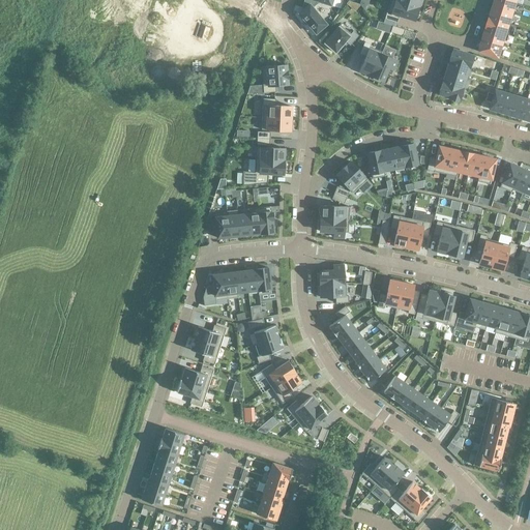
[(326,25),(312,7),(318,2),(331,6),(332,0),(304,0),(302,8),(303,9),(299,12),(298,13),(316,34),(326,25)]
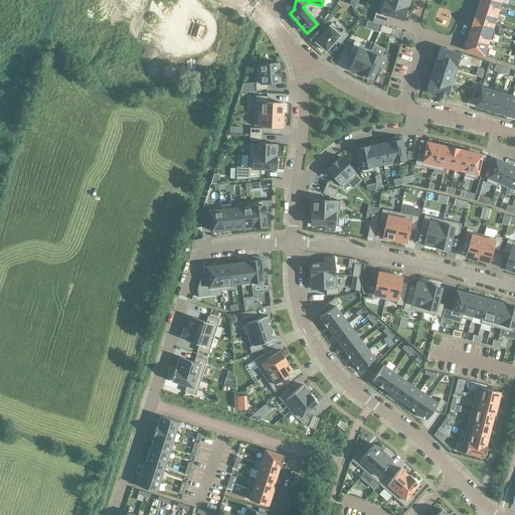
[(406,8),(384,1),(384,0),(382,0),(379,0),(373,18),(385,22),(387,15),(402,20),(403,17),(405,18),(407,11),(405,10),(406,8)]
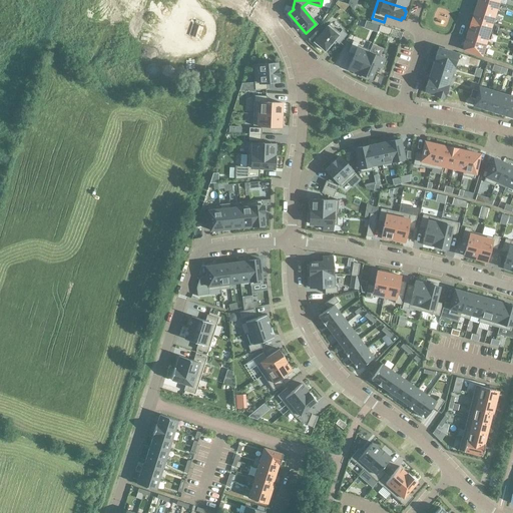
[(497,13),(500,3),(490,0),(479,0),(477,7),(497,13)]
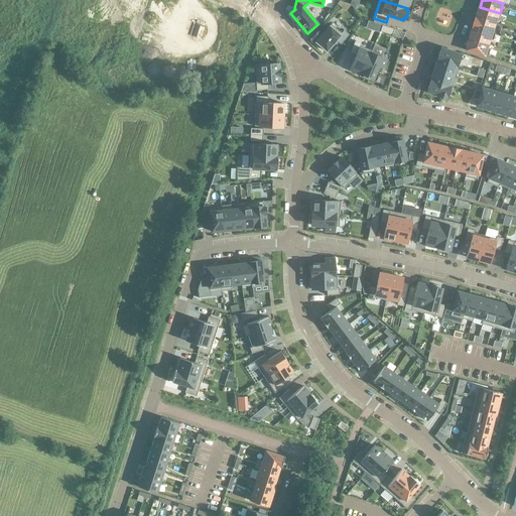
[(496,23),(500,13),(480,7),(477,17),(496,23)]
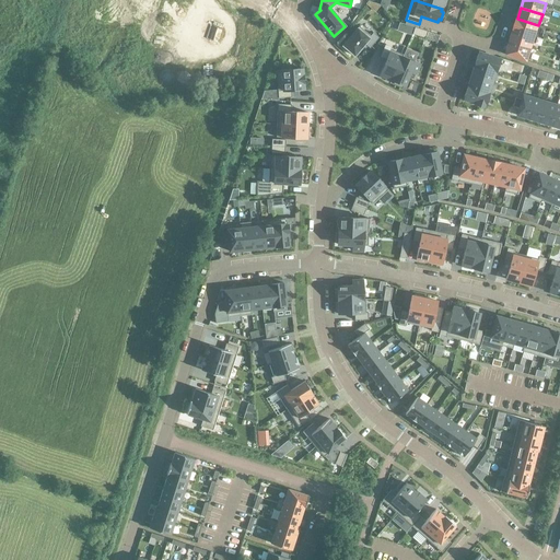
[(535,37),(538,25),(517,19),(517,20),(513,31),(514,31),(535,37)]
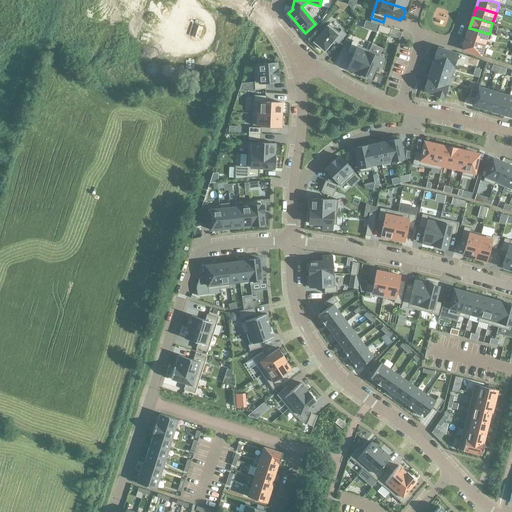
[(313,42),(324,51),(333,40),(338,44),(346,34),(341,30),(339,33),(329,24),(313,42)]
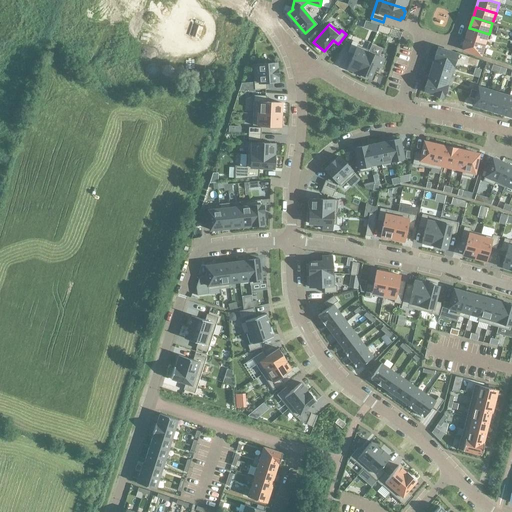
[(389,35),(391,29),(379,25),(377,31),(389,35)]
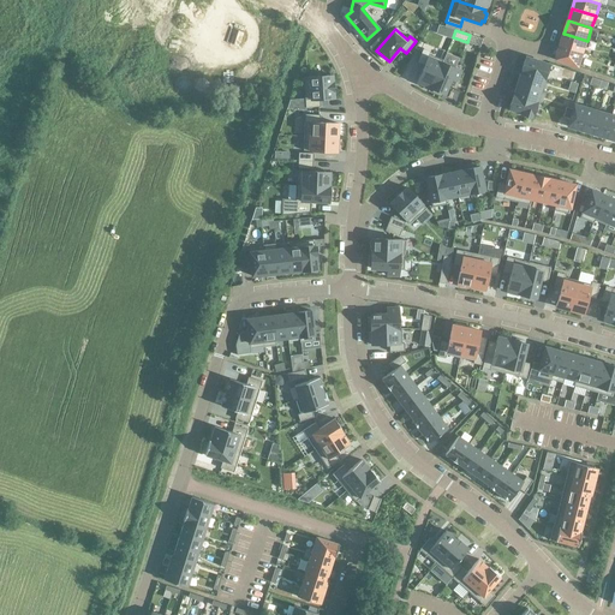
[(584,53),(587,41),(565,34),(560,46),(584,53)]
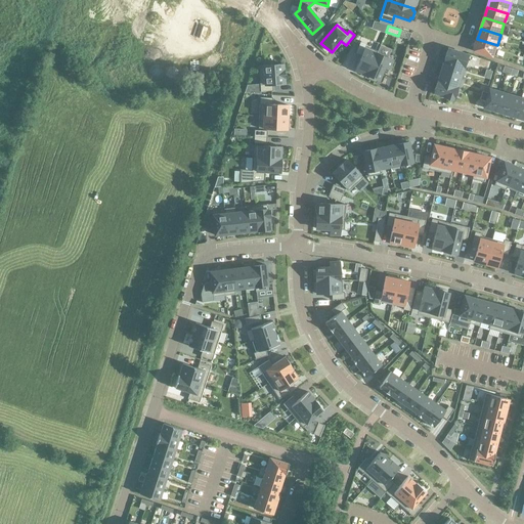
[(493,56),(497,45),(477,39),(474,50),(493,56)]
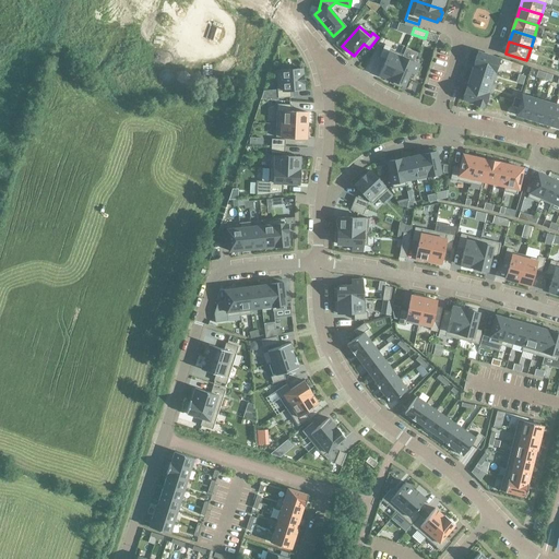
[(391,81),(402,57),(403,55),(390,49),(391,47),(384,45),(379,57),(385,59),(379,75),(391,80),(391,81)]
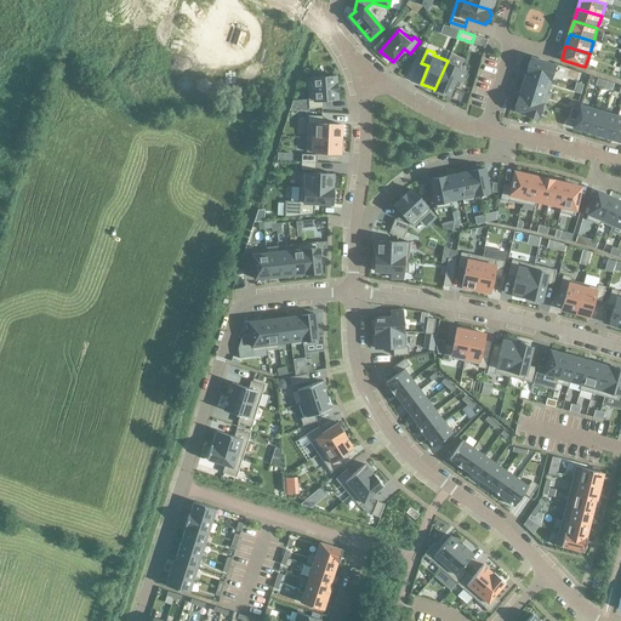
[(550,79),(554,66),(530,58),(527,72),(550,79)]
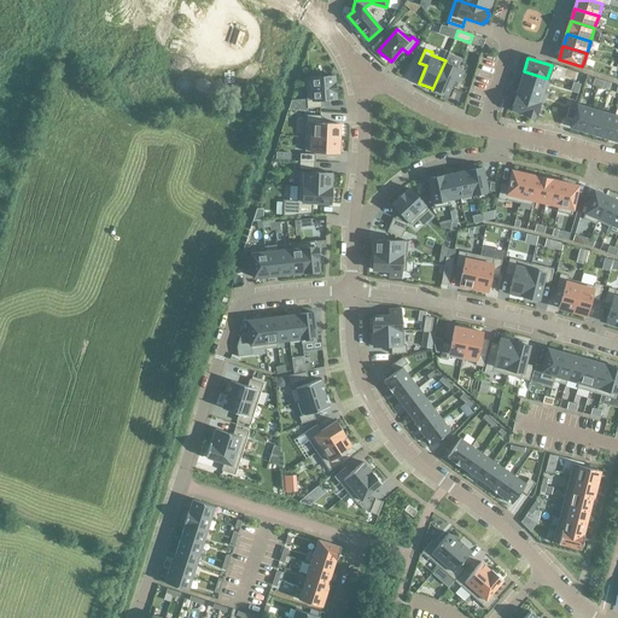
[(459,82),(464,71),(444,63),(432,89),(436,91),(435,92),(443,95),(444,94),(447,95),(453,80),(459,82)]
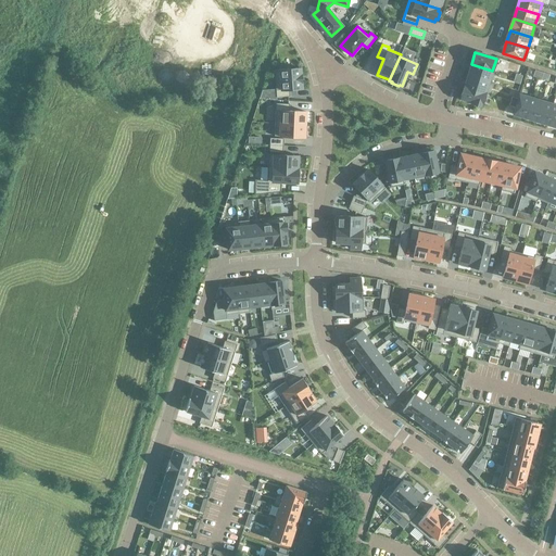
[(489,81),(492,72),(492,71),(471,64),(468,75),(489,81)]
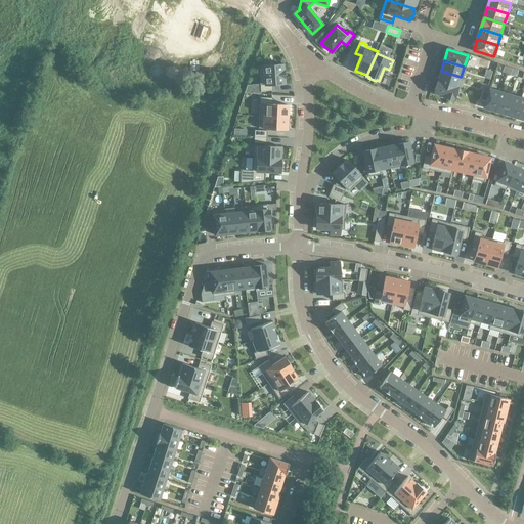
[(285,84),(284,78),(285,78),(284,71),(282,64),(259,67),(261,92),(273,91),(273,85),(285,84)]
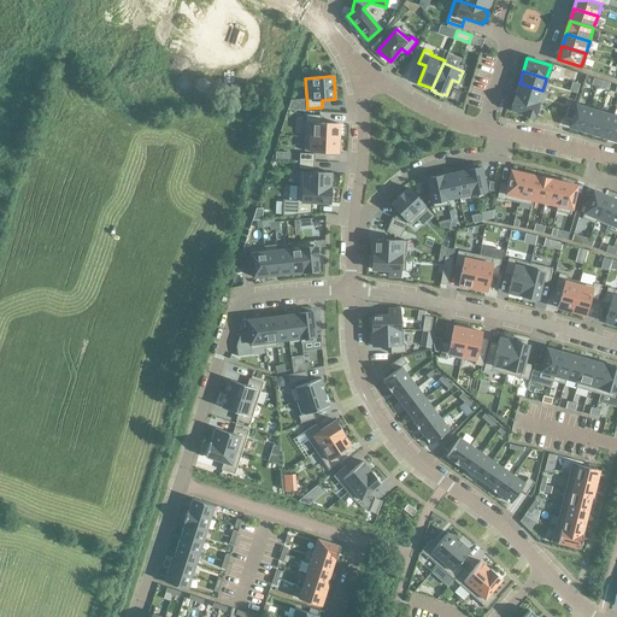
[(539,103),(542,90),(519,83),(516,95),(515,95),(515,97),(539,104),(539,103)]
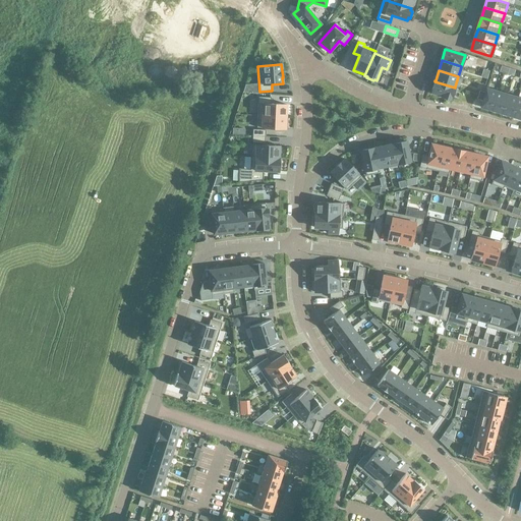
[(451,99),(455,88),(435,81),(431,93),(444,97),(443,98),(450,100),(450,99),(451,99)]
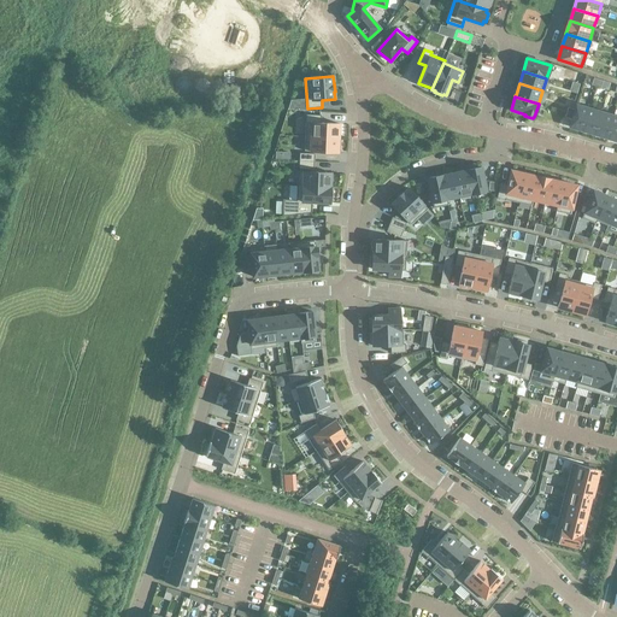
[(583,131),(591,109),(579,105),(571,127),(583,131)]
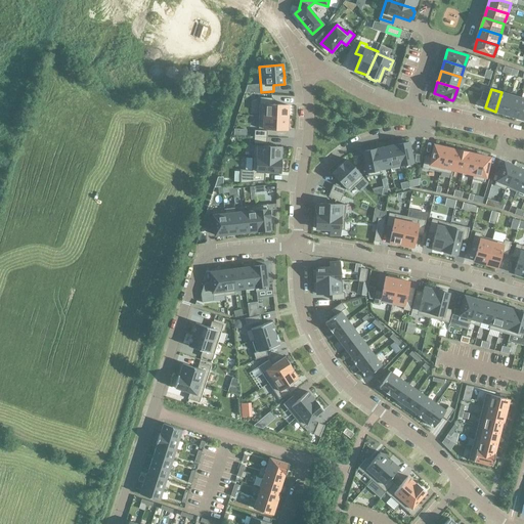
[(506,114),(512,95),(501,92),(495,112),(506,114)]
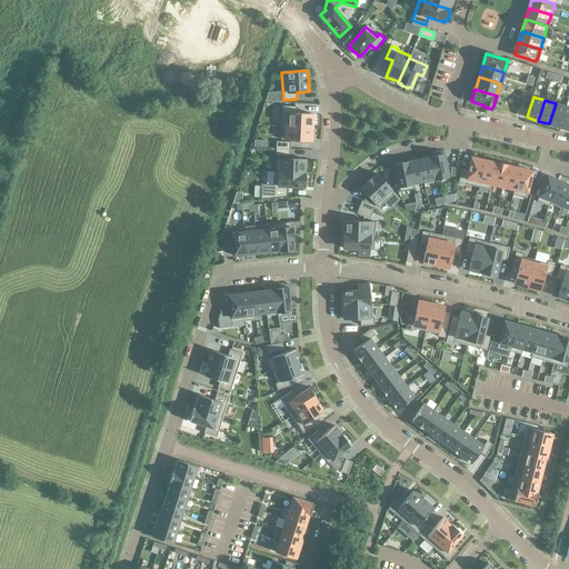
[(560,127),(566,107),(556,103),(549,123),(560,127)]
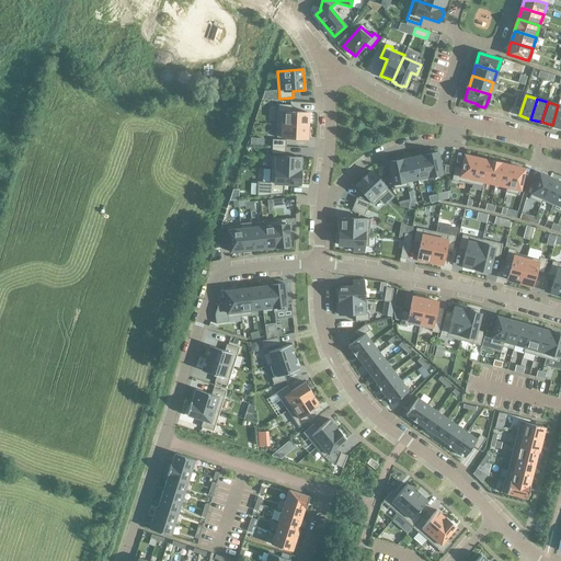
[(308,126),(308,113),(292,112),(292,105),(278,104),(277,125),(308,126)]
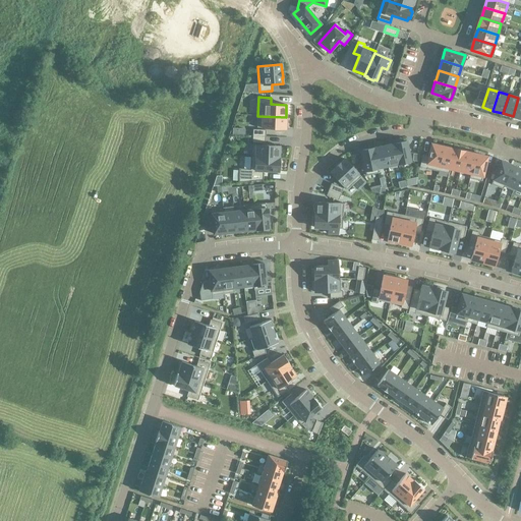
[(287,126),(288,119),(286,119),(286,117),(257,116),(257,127),(285,129),(285,126),(287,126)]
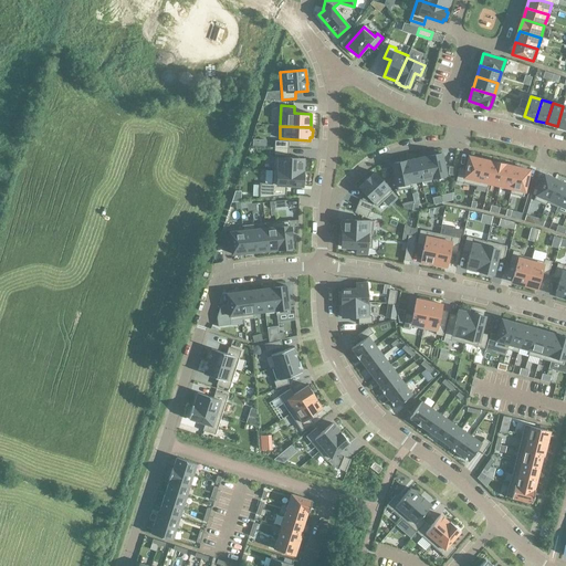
[(446,176),(441,154),(428,156),(433,178),(446,176)]
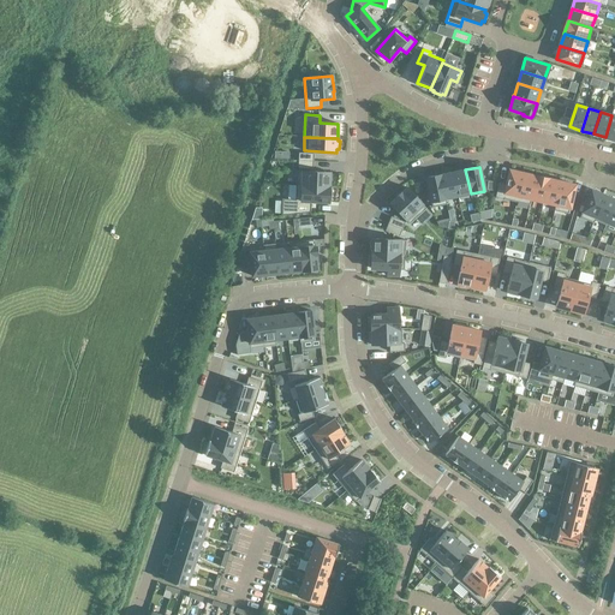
[(471,193),(465,169),(453,172),(458,196),(470,193),(471,193)]
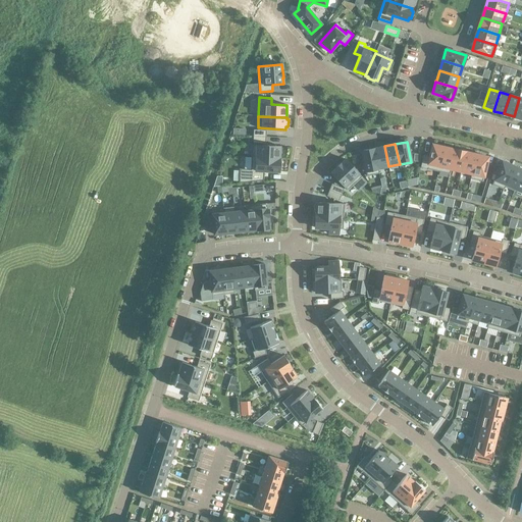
[(438,171),(445,147),(432,144),(429,156),(424,155),(421,167),(438,171)]
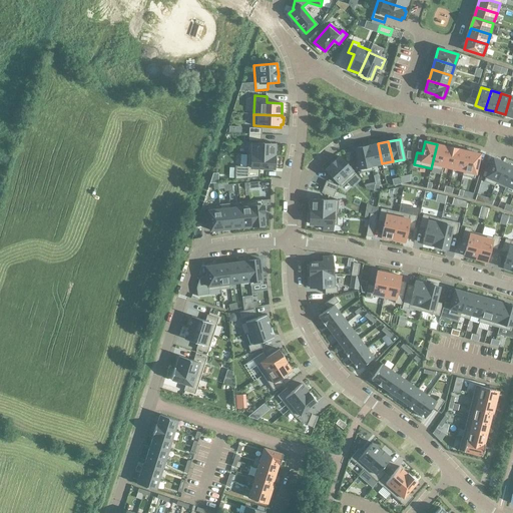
[(275,156),(276,143),(247,142),(246,155),(275,156)]
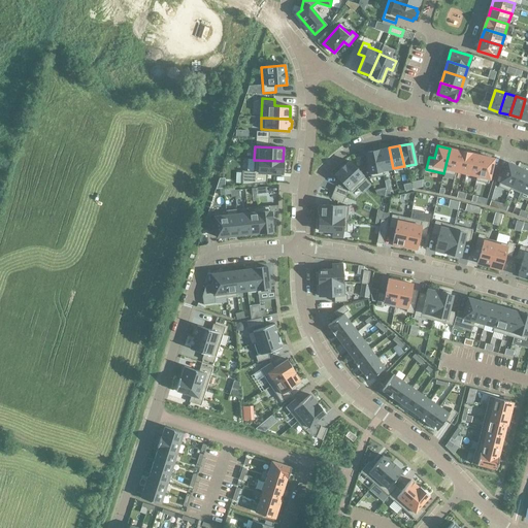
[(393,168),(389,147),(378,151),(378,150),(377,150),(382,170),(383,170),(393,168)]
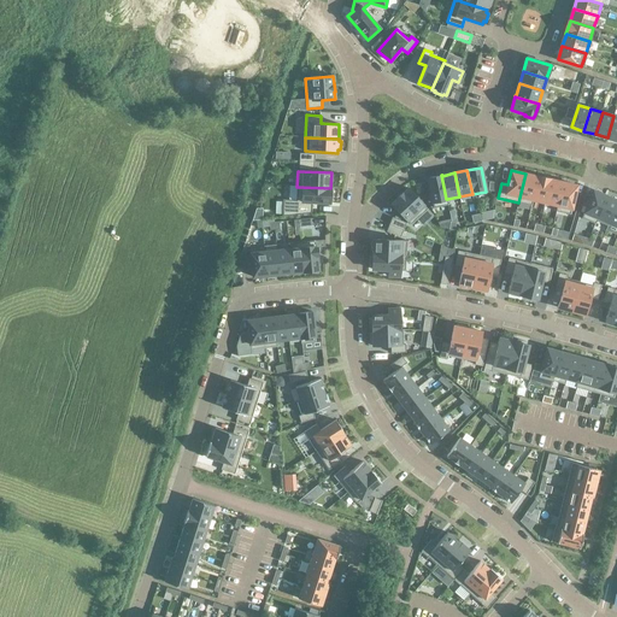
[(533,200),(538,176),(526,174),(518,203),(532,205),(533,200)]
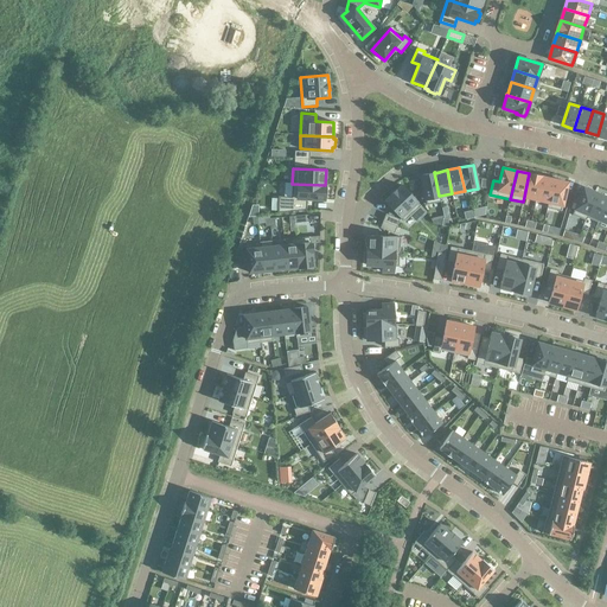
[(439,196),(434,172),(421,176),(427,204),(441,202),(440,196),(439,196)]
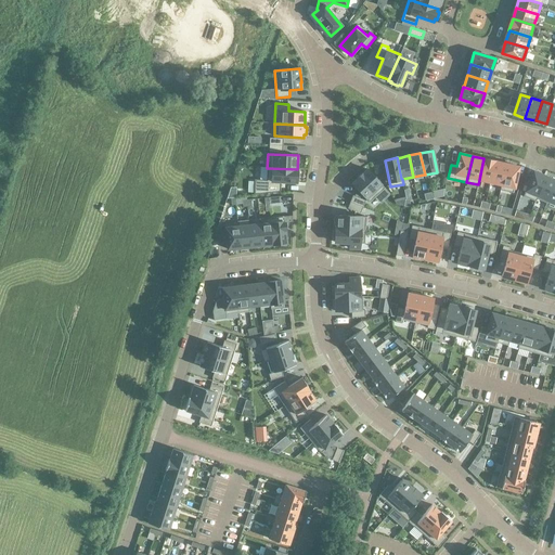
[(495,162),(483,158),(479,180),(490,182),(495,162)]
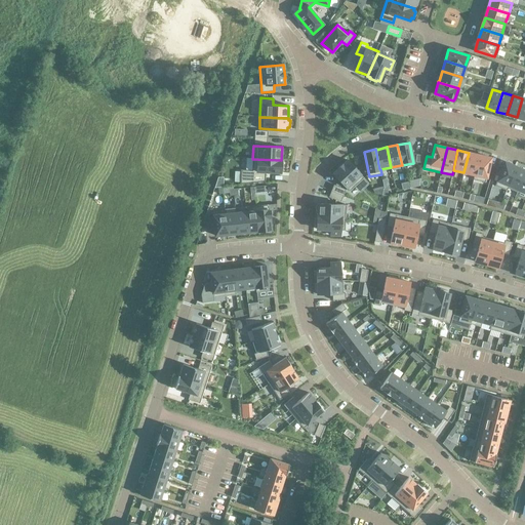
[(475,175),(479,155),(469,153),(463,172),(474,175),(475,175)]
